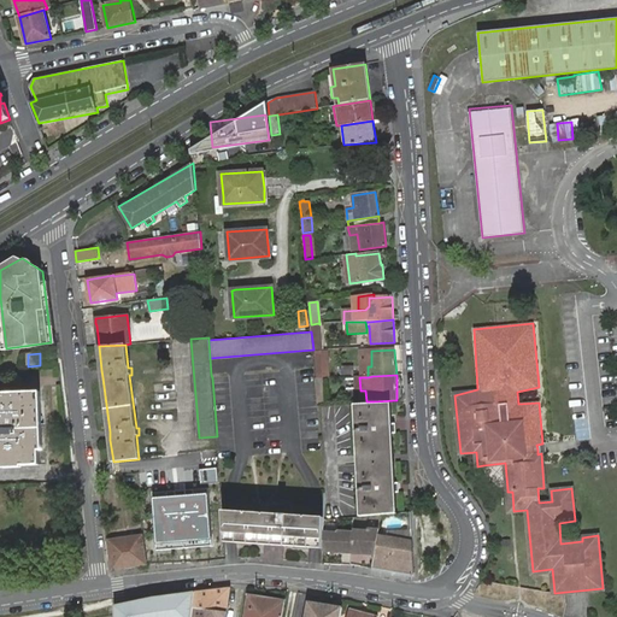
[(0,466),(42,465),(41,451),(39,416),(42,415),(41,392),(0,394),(0,466)]
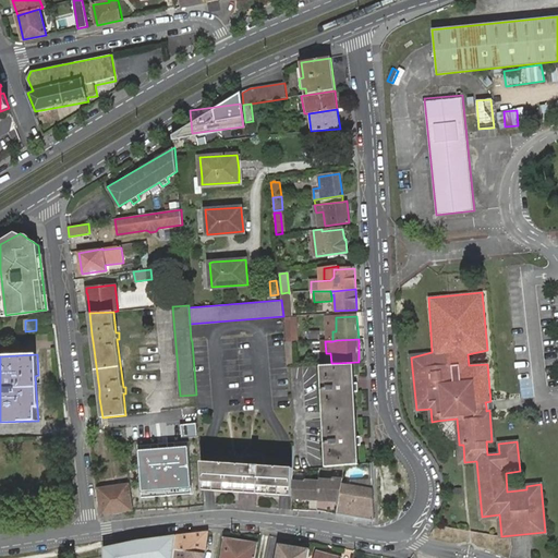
[(355,383),(354,365),(320,365),(325,466),(358,464),(359,464),(358,445),(364,445),(364,436),(358,437),(355,392),(362,391),(361,383),(355,383)]
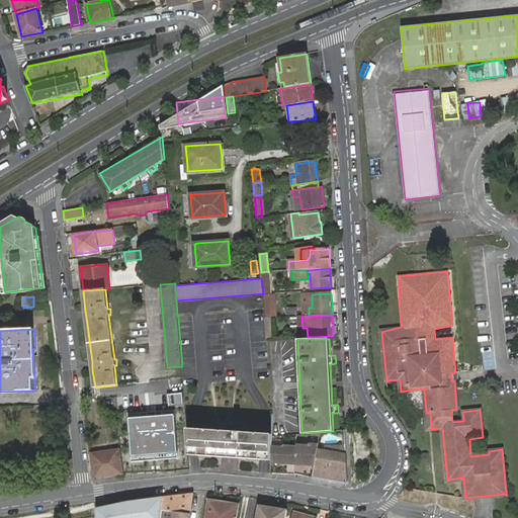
[(419,410),(426,411),(424,389),(406,391),(406,392),(407,398),(408,400),(411,404),(413,407),(419,410)]
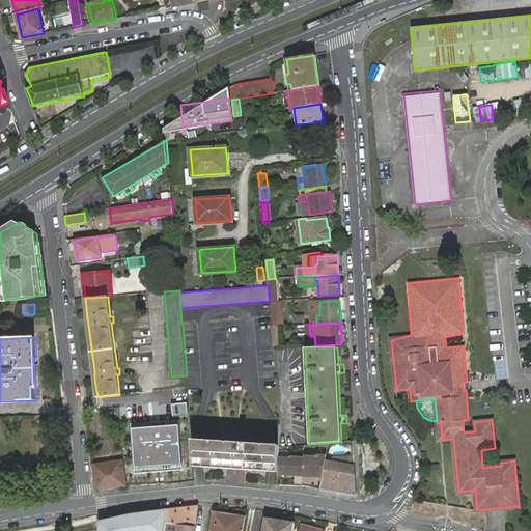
[(195,467),(193,440),(191,421),(130,426),(133,466),(124,466),(126,486),(134,486),(179,482),(196,481),(195,467)]
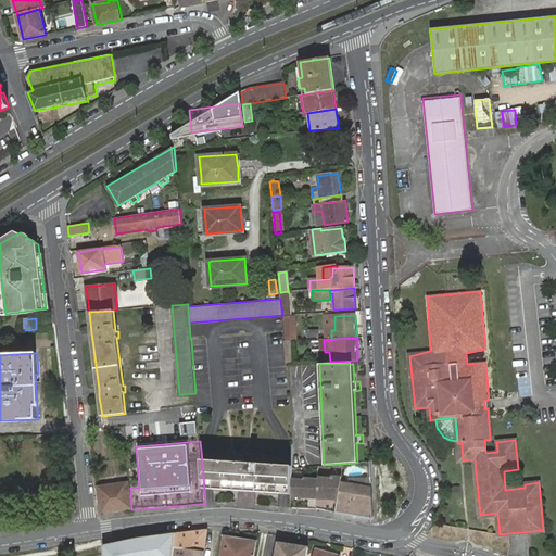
[(292,468),(292,466),(286,466),(279,465),(262,464),(262,456),(244,456),(243,463),(226,462),(215,460),(207,460),(202,460),(204,489),(209,489),(283,493),(291,494),(291,492),(292,478),(292,468)]
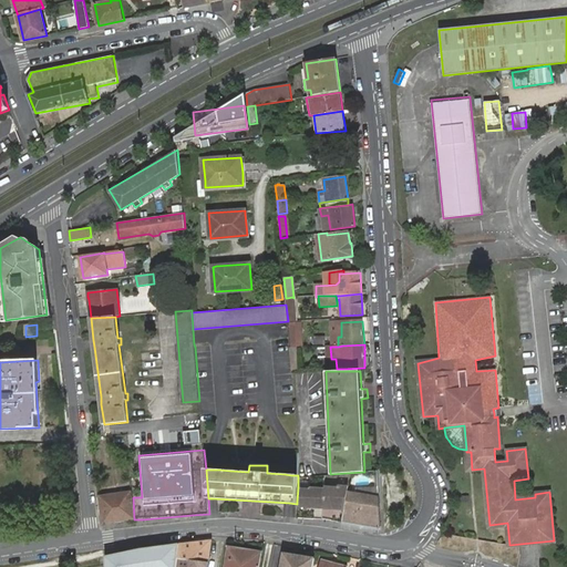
[(331,509),(344,511),(348,493),(349,486),(338,485),(338,487),(325,486),(325,488),(323,506),(331,506),(331,509)]
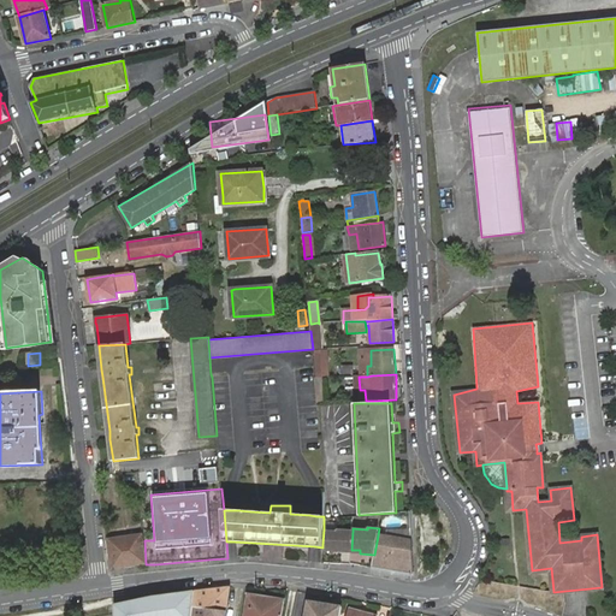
[(389,537),(378,535),(374,555),(372,568),(414,575),(412,528),(388,528),(389,537)]
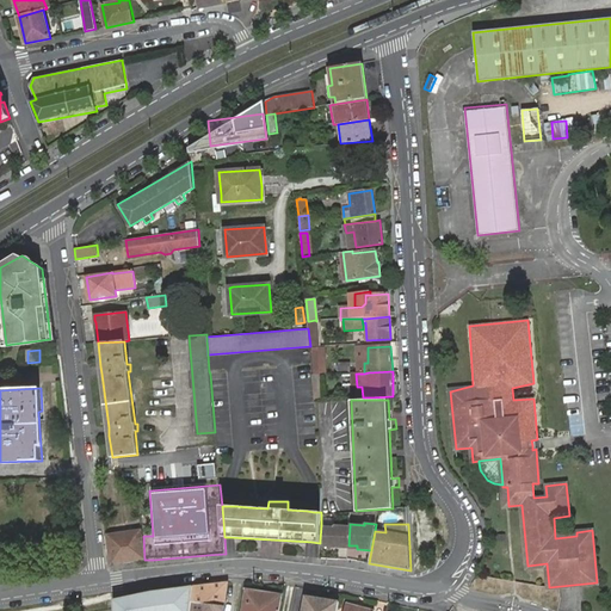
[(335,526),(321,525),(320,541),(320,543),(320,545),(339,548),(339,544),(349,545),(350,526),(335,525),(335,526)]
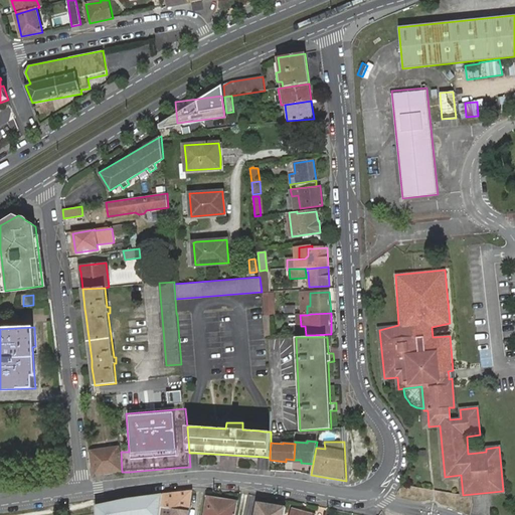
[(122,472),(121,452),(120,447),(115,448),(96,451),(91,451),(94,476),(122,472)]
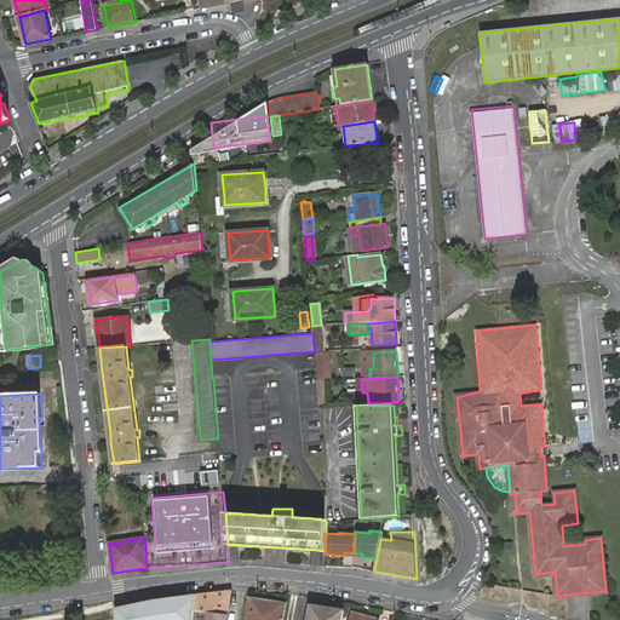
[(233,590),(196,595),(195,610),(210,613),(229,615),(233,590)]
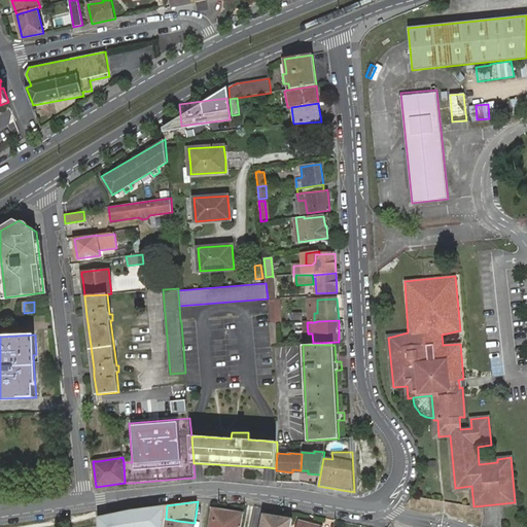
[(165,526),(167,505),(98,515),(98,526),(165,526)]
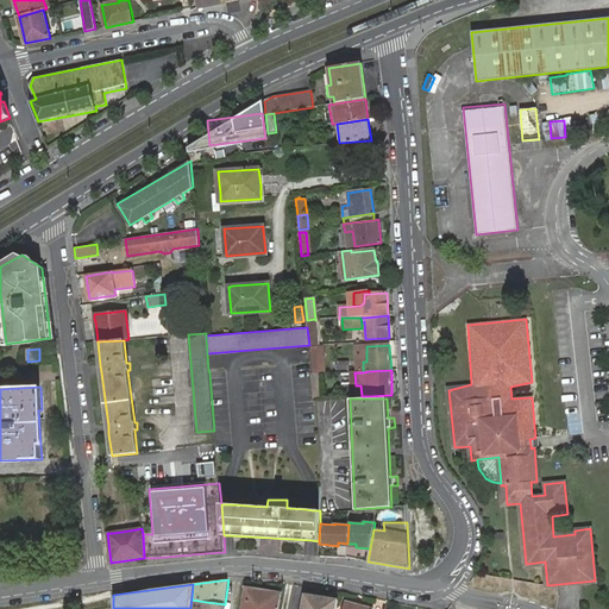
[(278,608),(282,592),(245,586),(240,608),(278,608)]
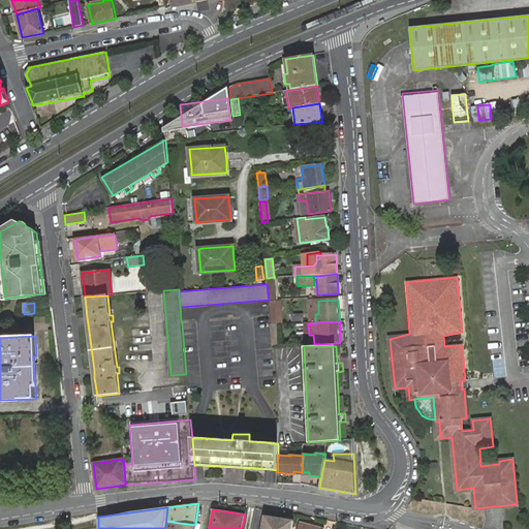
[(291,528),(294,521),(268,517),(265,528),(291,528)]
